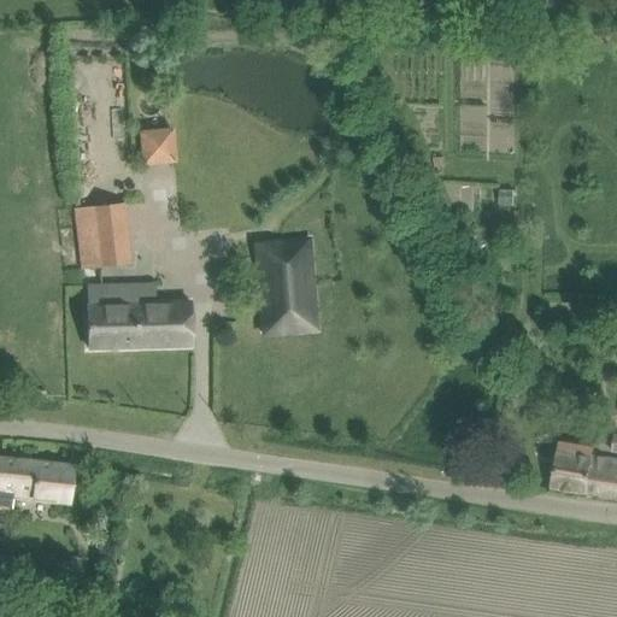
[(171,130),(141,133),(144,163),(174,160),(171,130)]
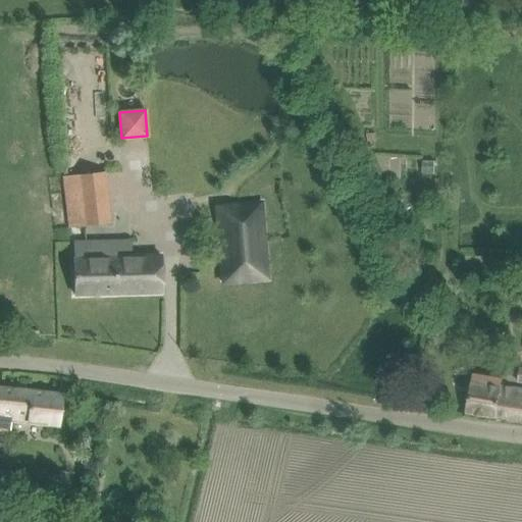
[(63,180),(66,207),(68,227),(98,224),(96,204),(108,203),(104,175),(101,176),(63,180)]
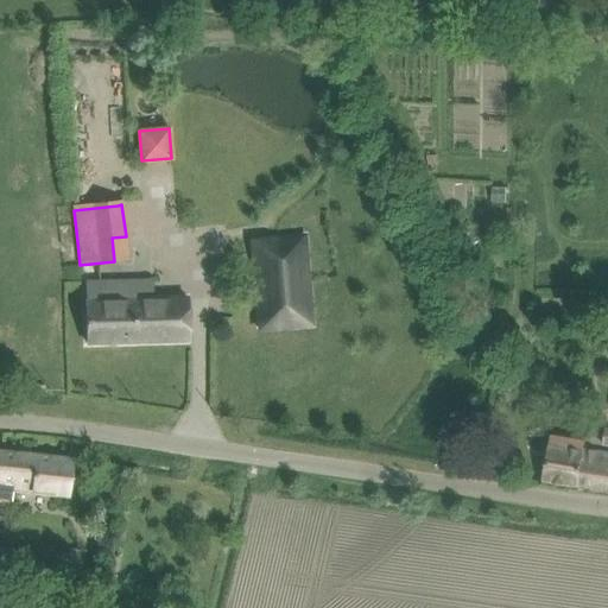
[(304,235),(252,240),(259,330),(312,325),(304,235)]
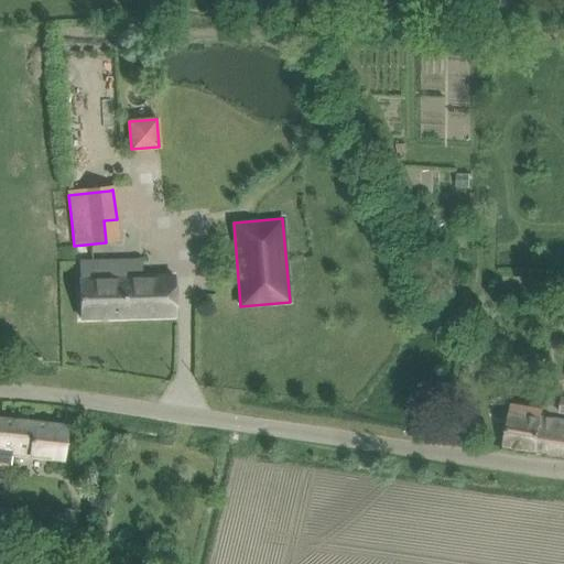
[(495,235),(511,236),(512,220),(496,219),(495,235)]
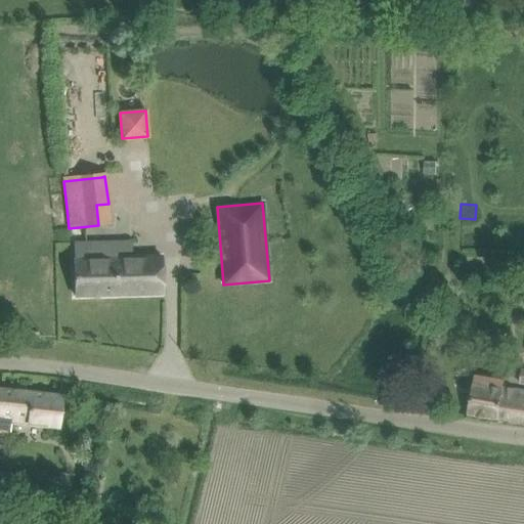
[(162,257),(131,257),(102,258),(102,242),(74,242),(74,258),(75,296),(163,294),(162,257)]
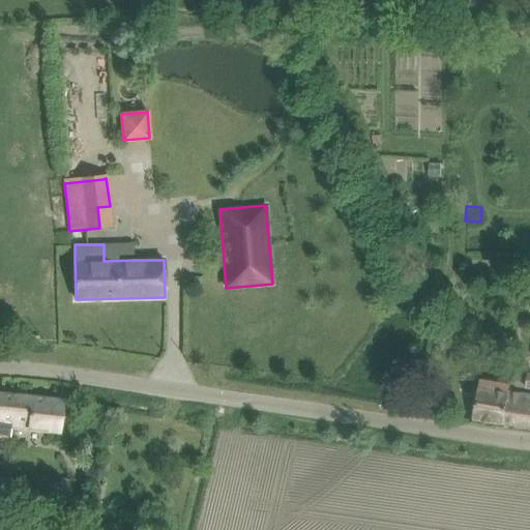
[(480,379),(474,417),(529,427),(529,394),(508,392),(509,384),(480,379)]
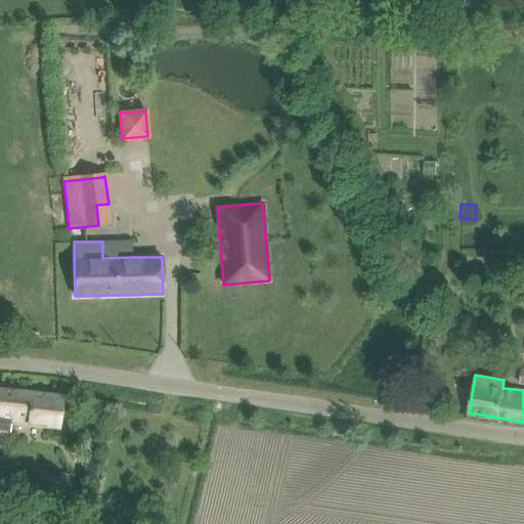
[(0,431),(10,432),(11,422),(27,424),(27,426),(59,429),(60,417),(62,396),(0,388),(0,431)]
